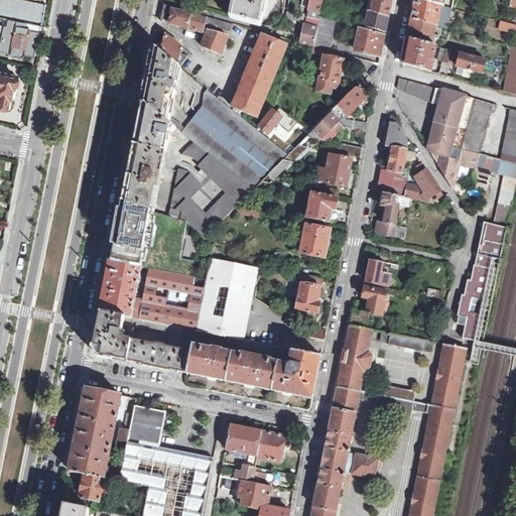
[(0,0),(0,17),(3,18),(40,26),(45,4),(21,0),(20,0),(0,0)]
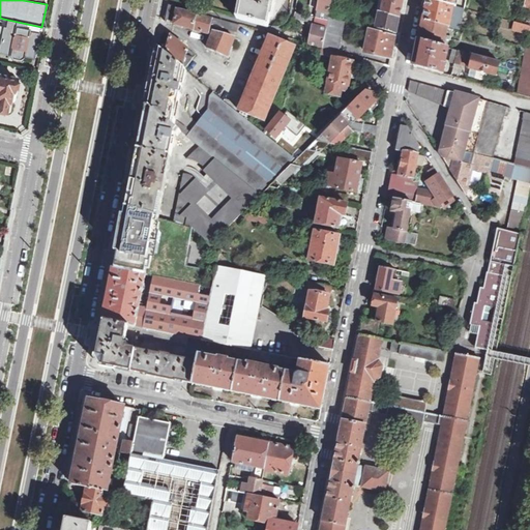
[(239,0),(236,18),(268,27),(273,0),(239,0)]
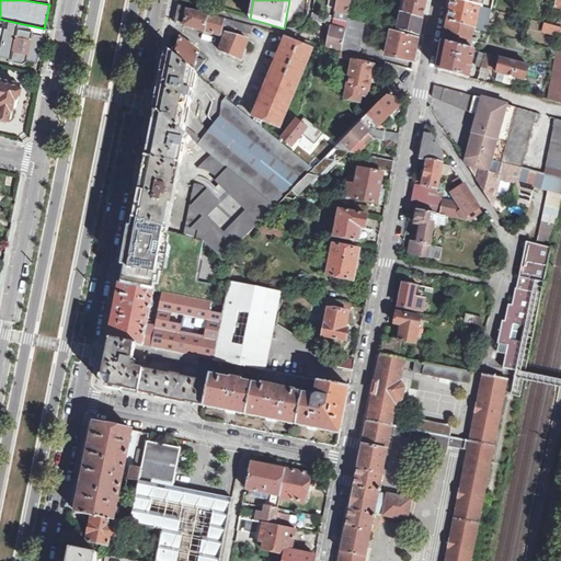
[(328,47),(341,52),(347,19),(351,0),(336,0),(333,19),(329,44),(325,43),(324,46),(328,47)]
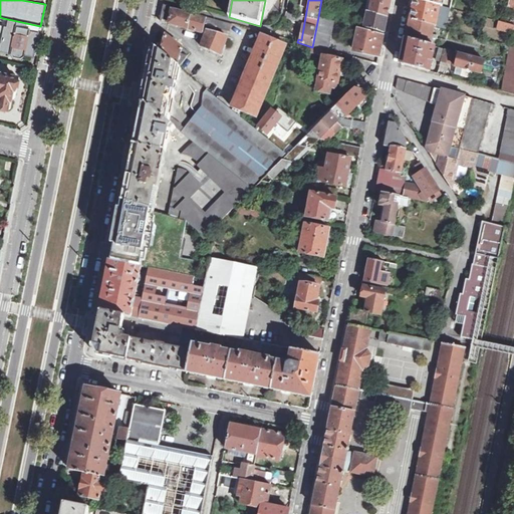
[(321,0),(318,17),(323,19),(326,4),(331,5),(332,1),(328,0),(321,0)]
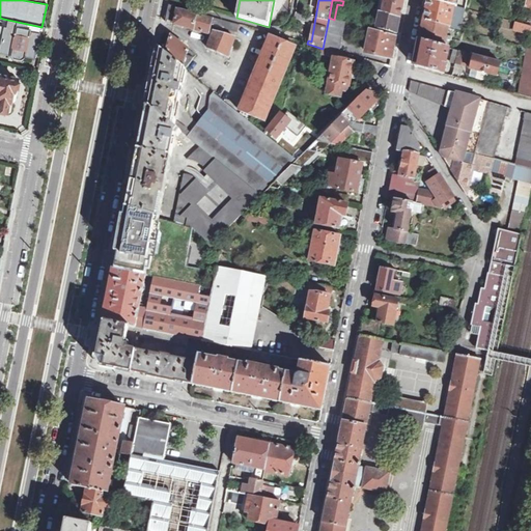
[(403,0),(380,0),(378,10),(380,10),(380,11),(399,18),(403,0)]
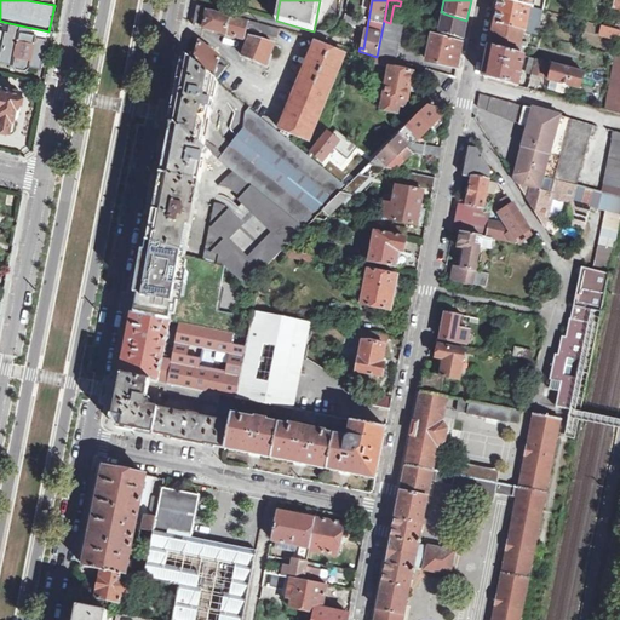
[(494,23),(524,32),(535,34),(540,10),(533,7),(505,0),(499,0),(495,18),(494,23)]
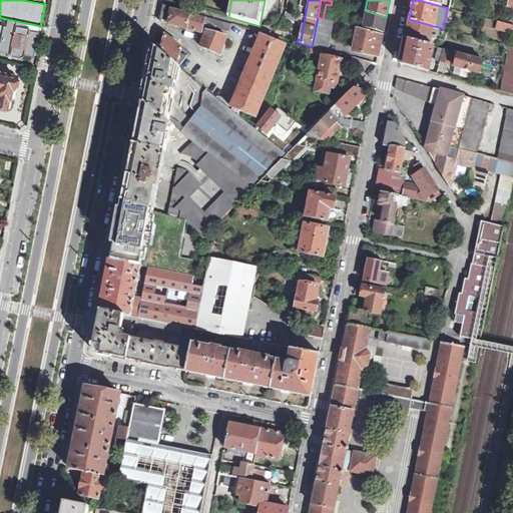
[(175,7),(163,5),(161,14),(160,18),(159,20),(160,21),(169,23),(175,7)]
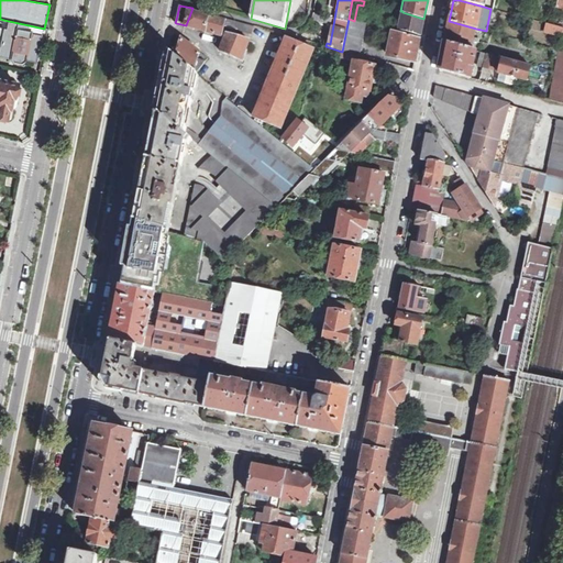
[(199,29),(199,32),(205,34),(206,31),(212,32),(222,35),(223,32),(229,18),(192,8),(186,25),(189,26),(192,28),(199,29)]
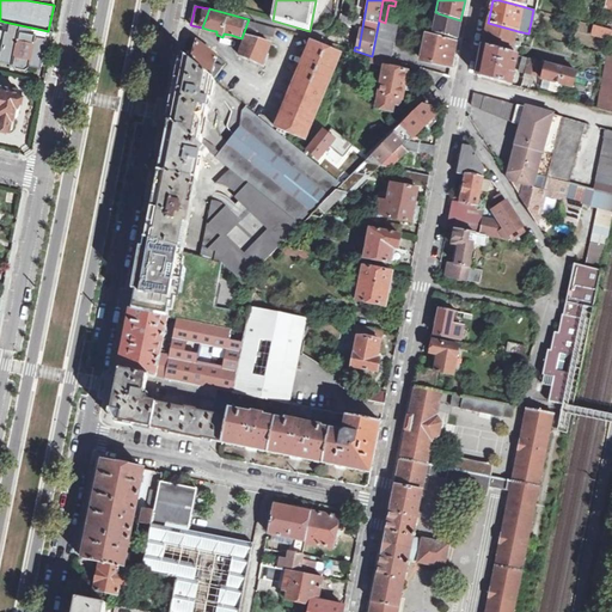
[(460,20),(438,13),(434,32),(457,38),(461,22),(460,20)]
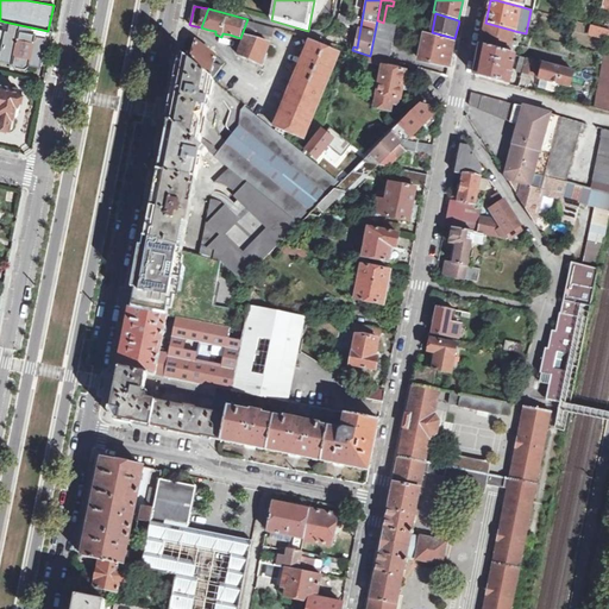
[(358,19),(338,14),(337,20),(358,26),(358,19)]
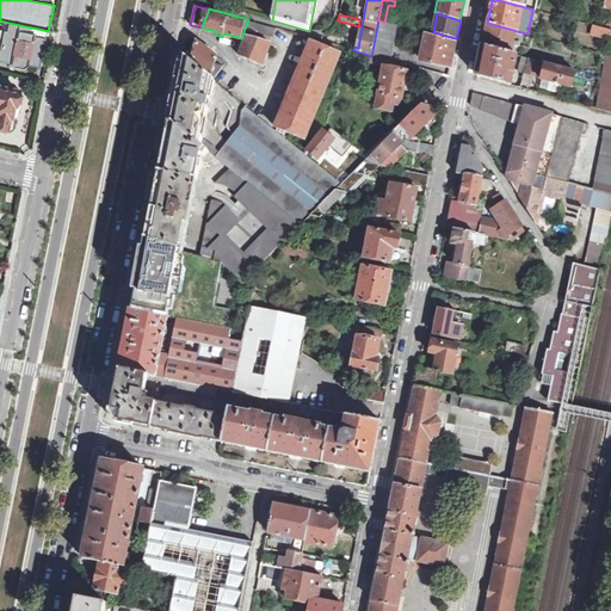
[(275,29),(248,19),(242,35),(247,37),(248,34),(257,37),(258,34),(273,37),(275,29)]
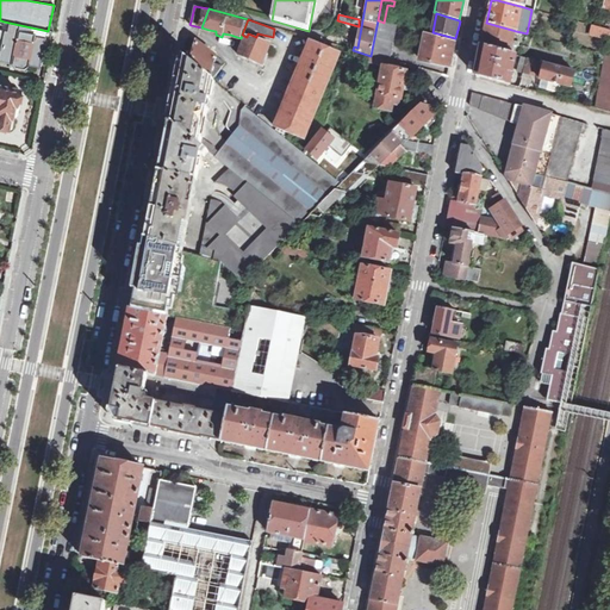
[(402,64),(402,62),(390,58),(396,25),(384,23),(378,20),(371,56),(380,58),(390,61),(402,64)]
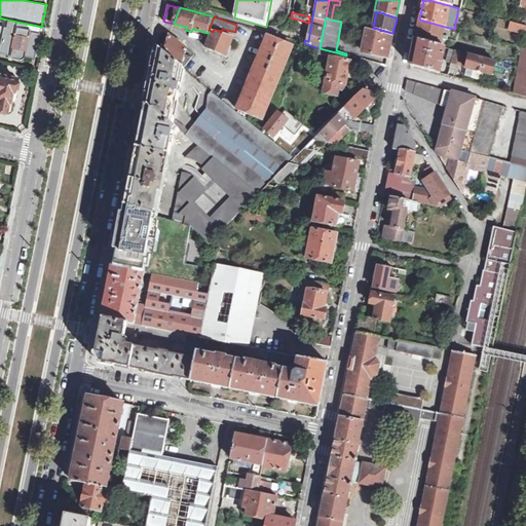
[(41,27),(3,19),(0,35),(0,51),(9,54),(8,57),(17,59),(24,57),(24,55),(32,58),(35,41),(41,42),(41,40),(42,35),(43,29),(44,27),(41,27)]
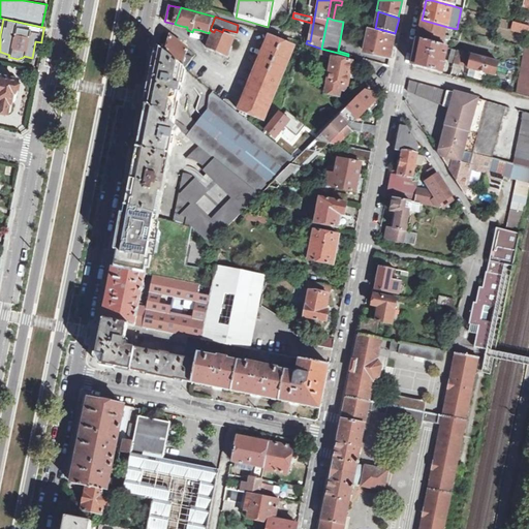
[(417,40),(443,48),(447,27),(422,20),(417,40)]
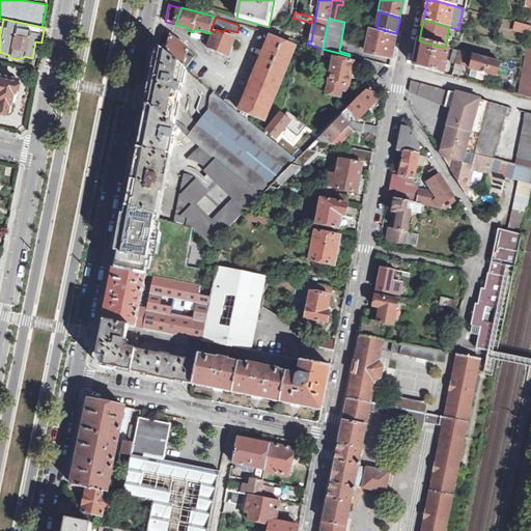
[(530,25),(515,22),(513,31),(530,35),(530,25)]
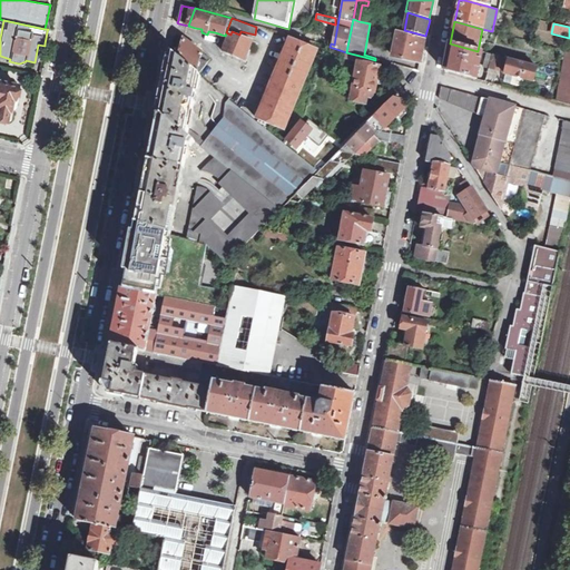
[(420,64),(425,39),(396,30),(394,42),(396,43),(393,56),(420,64)]
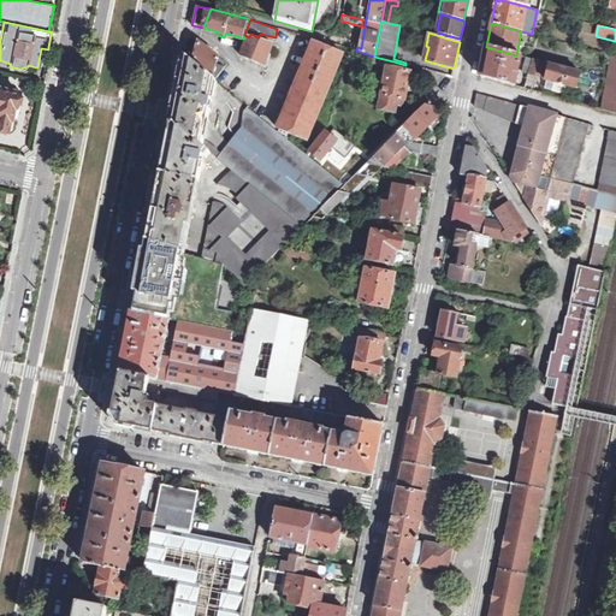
[(250,34),(249,37),(241,55),(265,65),(267,66),(276,45),(273,43),(259,37),(250,34)]
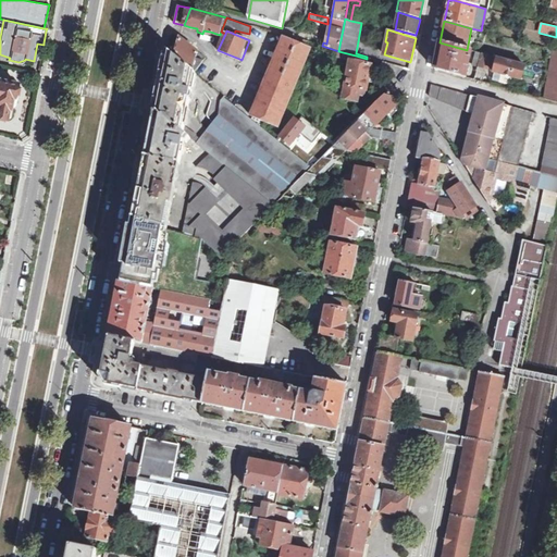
[(171,35),(171,38),(168,50),(176,57),(195,72),(201,63),(203,61),(206,58),(198,51),(198,50),(198,49),(197,48),(196,47),(192,42),(189,46),(181,38),(181,37),(171,35)]
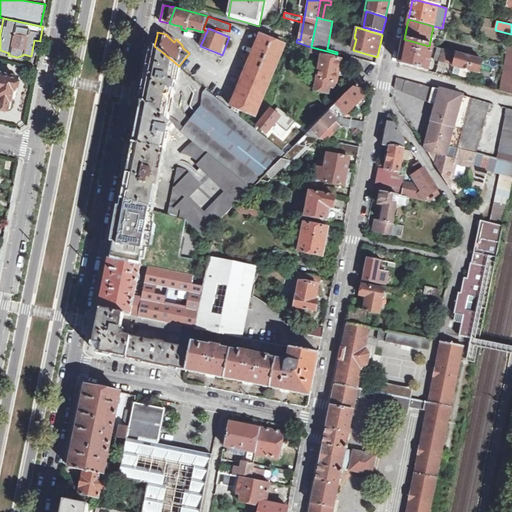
[(252,55),(249,63),(242,78),(240,86),(231,105),(232,107),(236,109),(255,116),(286,46),(264,36),(260,36),(252,55)]
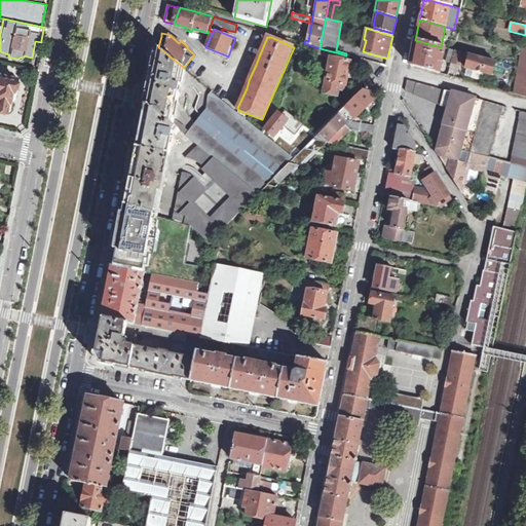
[(431,71),(440,73),(442,66),(444,66),(445,64),(443,63),(446,48),(441,47),(415,40),(410,65),(431,71)]
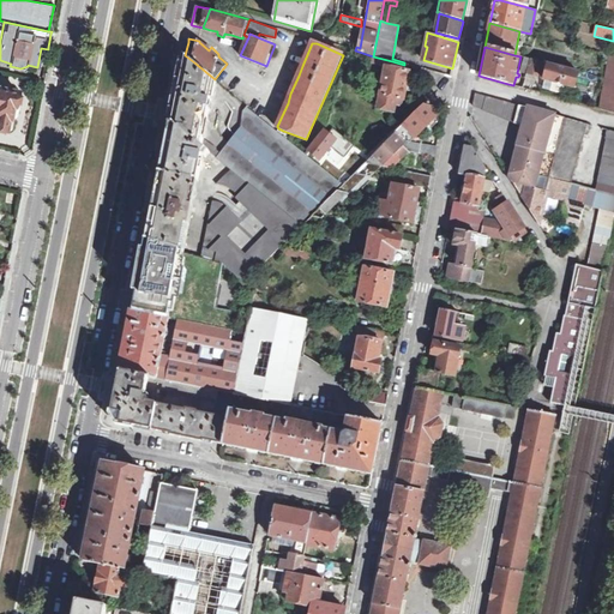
[(172,121),(216,157),(220,154),(216,151),(217,149),(204,138),(210,110),(212,112),(214,109),(210,108),(216,80),(215,79),(194,62),(185,55),(185,58),(182,70),(176,98),(172,121)]
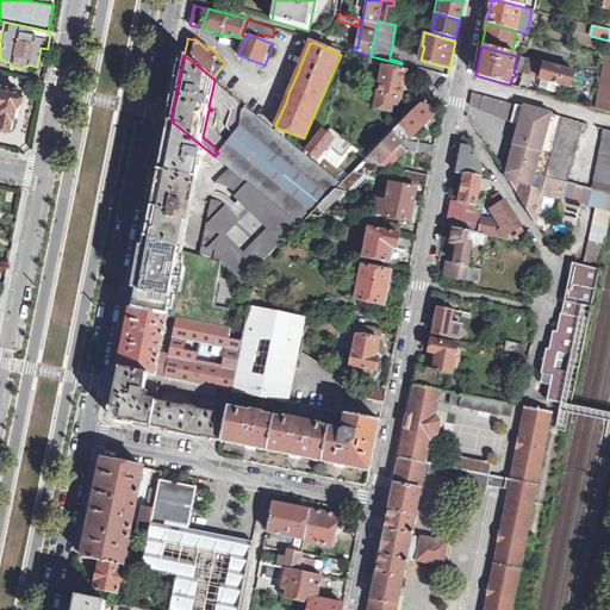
[(390,61),(380,58),(378,66),(383,67),(388,68),(390,61)]
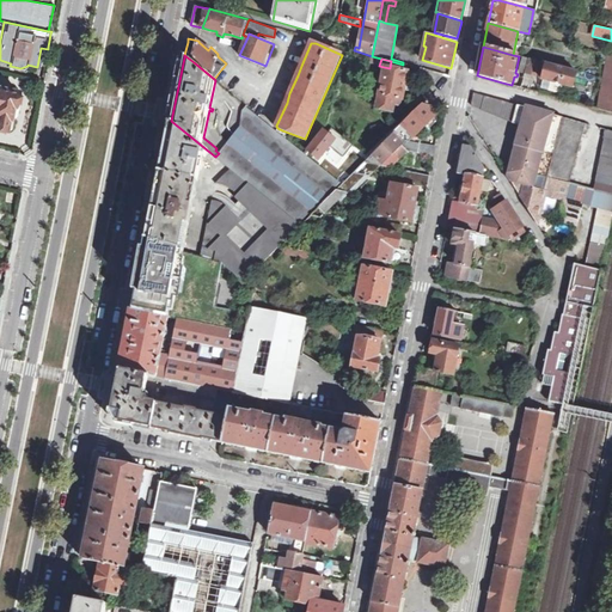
[(526,72),(539,75),(543,62),(530,59),(526,72)]
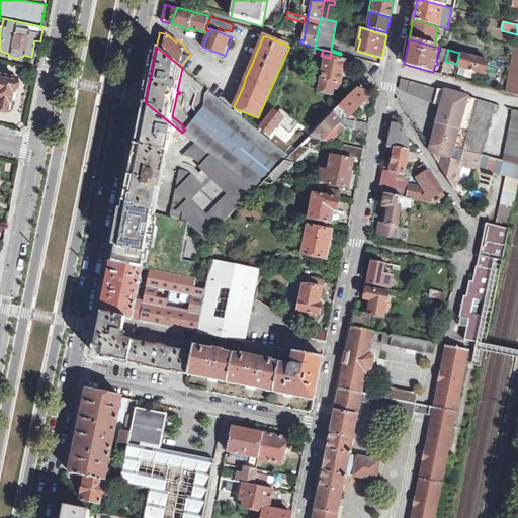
[(255,56),(252,54),(251,56),(245,54),(244,57),(249,60),(249,61),(252,64),(255,56)]
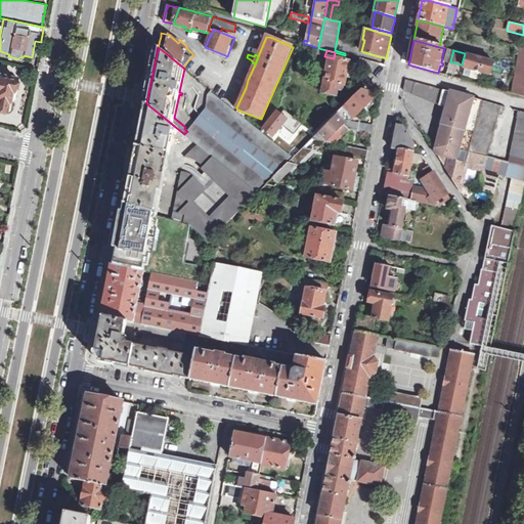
[(468,54),(465,69),(472,71),(471,74),(475,75),(474,77),(477,78),(478,75),(481,76),(482,74),(490,76),(493,61),(468,54)]
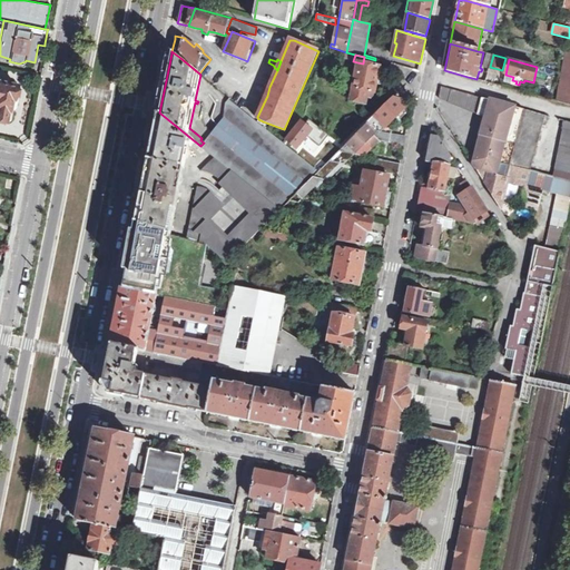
[(363,64),(357,62),(350,99),(366,104),(367,91),(375,92),(377,84),(379,76),(381,67),(363,64)]
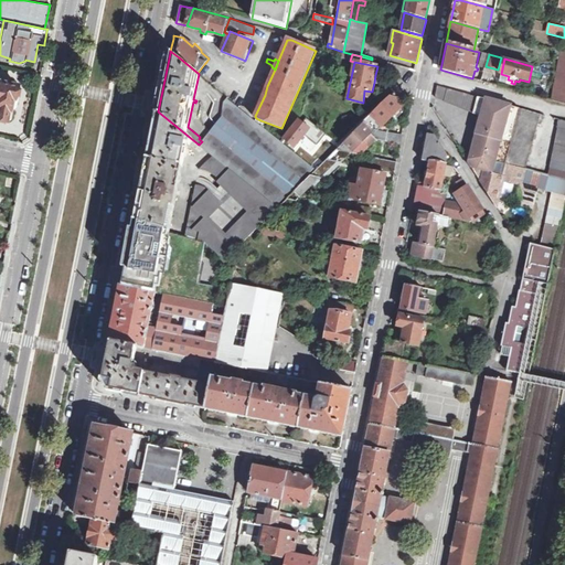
[(409,70),(387,64),(386,70),(387,74),(402,77),(409,70)]
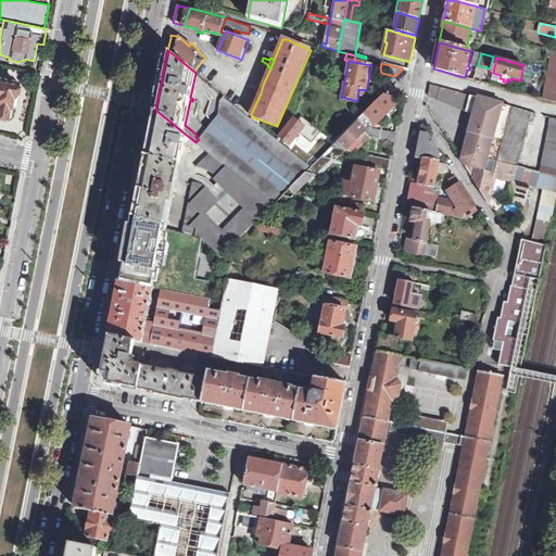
[(0,117),(4,118),(9,96),(12,97),(12,95),(15,93),(16,86),(14,85),(15,83),(0,79),(0,117)]
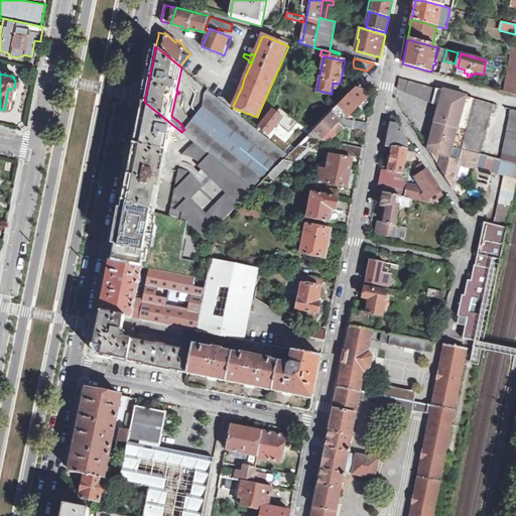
[(242,87),(244,79),(241,78),(240,80),(234,78),(233,81),(238,84),(238,86),(242,87)]
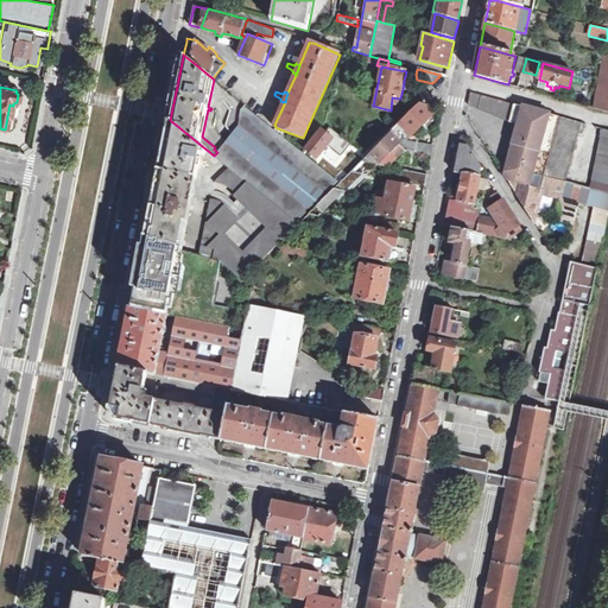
[(493,99),(470,93),(469,105),(494,115),(508,121),(518,124),(523,106),(493,99)]
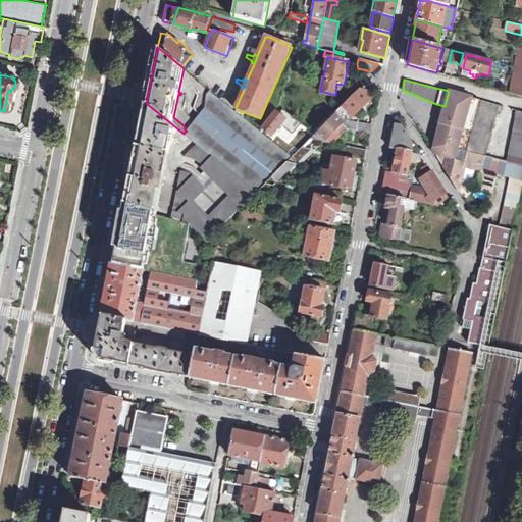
[(336,113),(343,119),(359,122),(361,113),(367,107),(369,110),(372,107),(373,105),(369,101),(373,98),(365,90),(361,89),(346,104),(336,113)]
